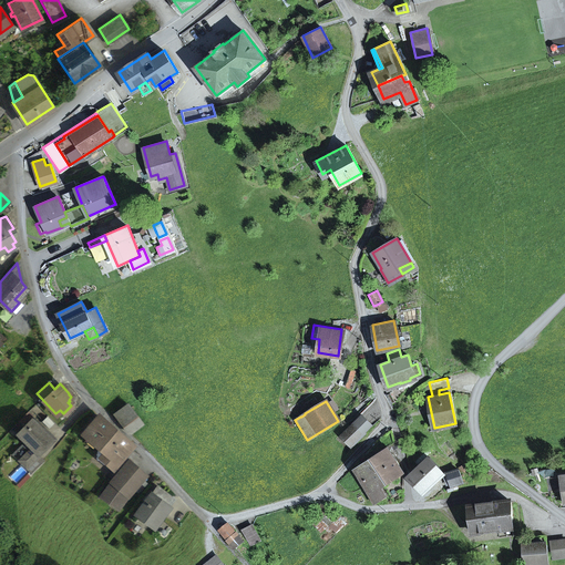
[(113,411),(130,432),(142,423),(126,402),(113,411)]
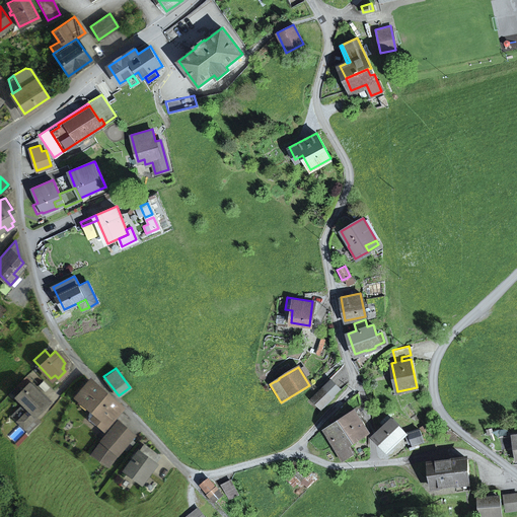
[(91,417),(102,427),(114,415),(116,414),(121,408),(89,379),(77,393),(81,397),(96,411),(91,417)]
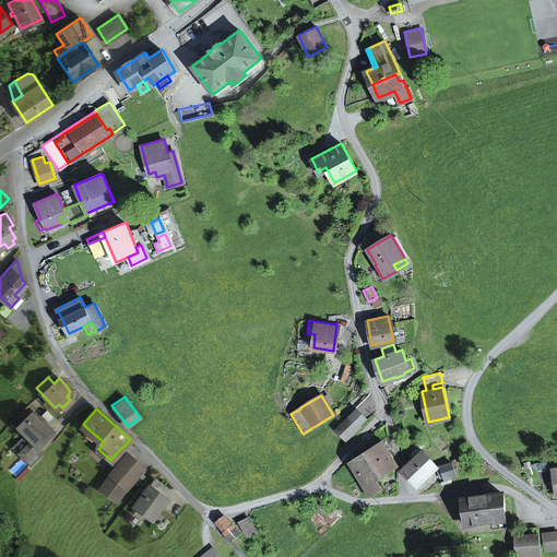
[(357,426),(365,418),(355,409),(348,416),(357,426)]
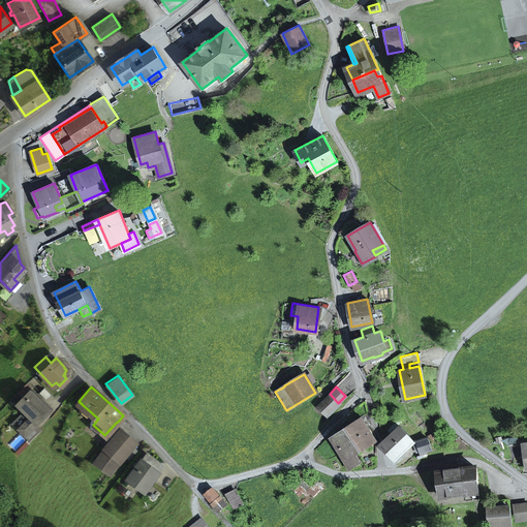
[(35,423),(50,408),(30,389),(16,404),(28,415),(35,423)]
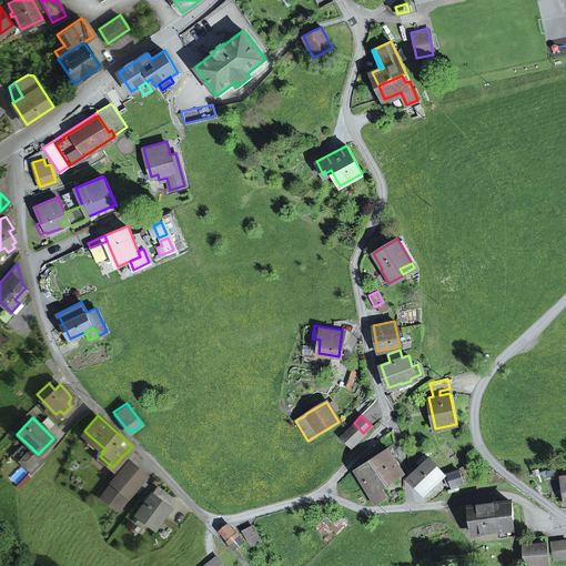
[(352,444),(363,433),(354,423),(342,434),(352,444)]
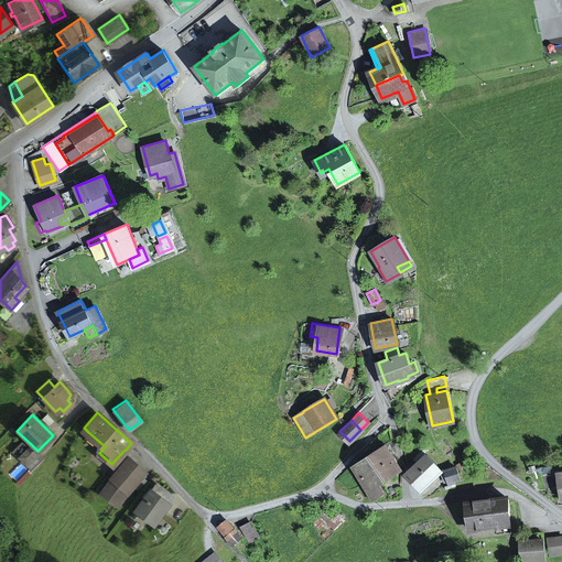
[(34,454),(38,451),(30,443),(17,456),(24,464),(34,454)]
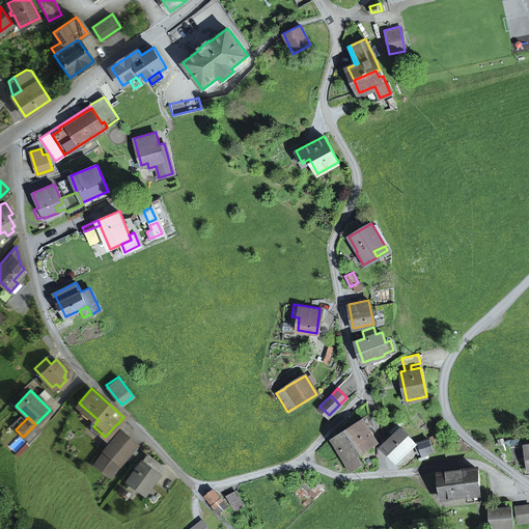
[(352,441),(351,442),(357,454),(369,445),(370,446),(376,443),(370,429),(363,419),(345,430),(352,441)]
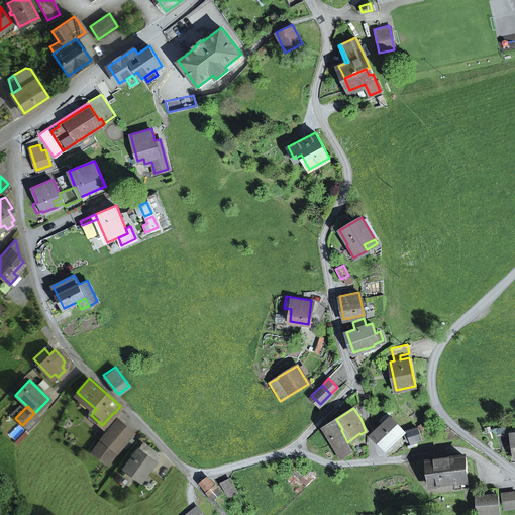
[(115,450),(131,432),(116,419),(118,417),(113,413),(102,425),(107,429),(100,438),(115,450)]
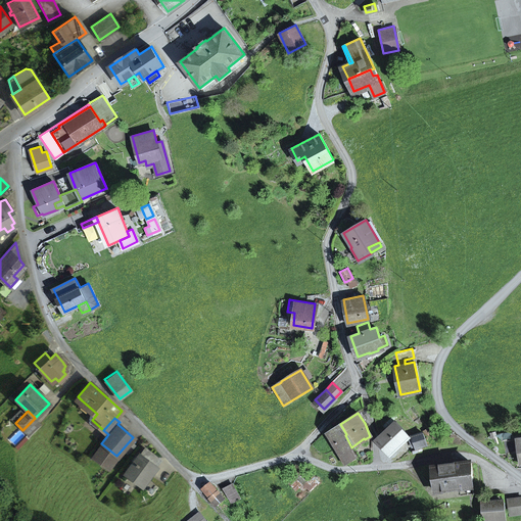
[(27,434),(36,425),(32,421),(22,430),(27,434)]
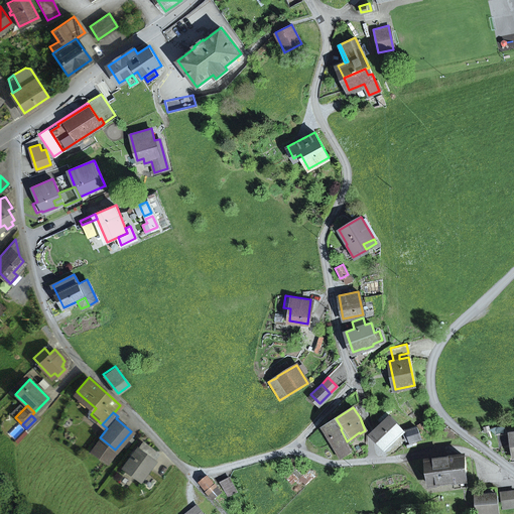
[(400,433),(403,430),(402,430),(389,415),(371,432),(384,447),(400,433)]
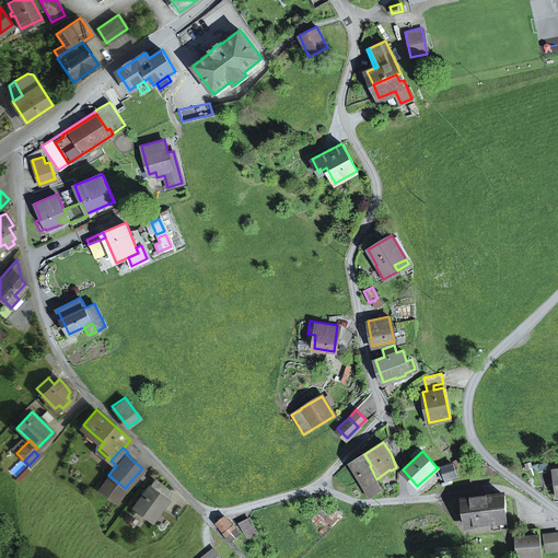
[(375,479),(376,479),(370,466),(371,465),(364,454),(350,462),(360,479),(357,481),(361,487),(362,487),(368,497),(381,489),(375,479)]
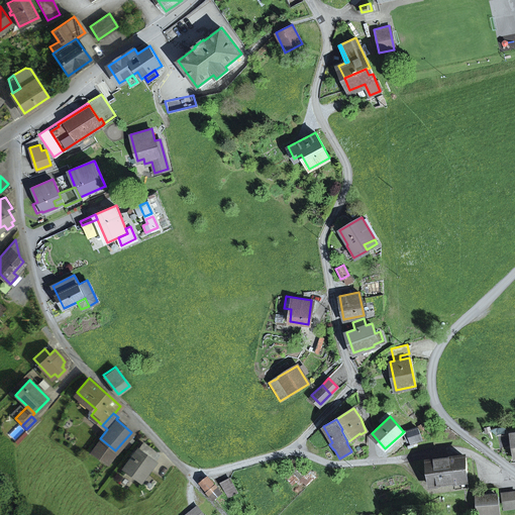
[(407,430),(403,431),(404,431),(406,440),(409,439),(410,442),(421,438),(416,426),(407,430)]
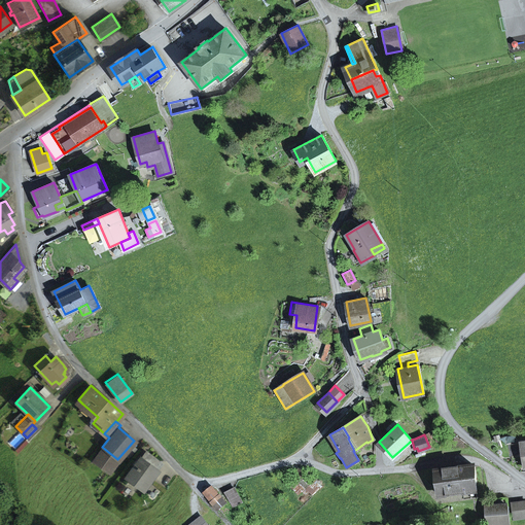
[(93,459),(109,471),(117,459),(102,447),(93,459)]
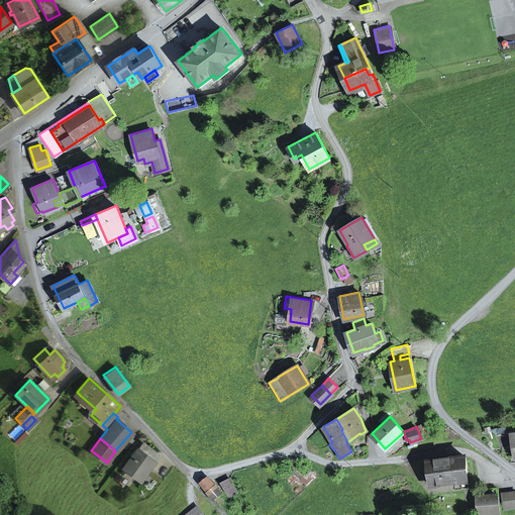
[(123,467),(139,479),(153,460),(151,458),(157,452),(142,441),(123,467)]
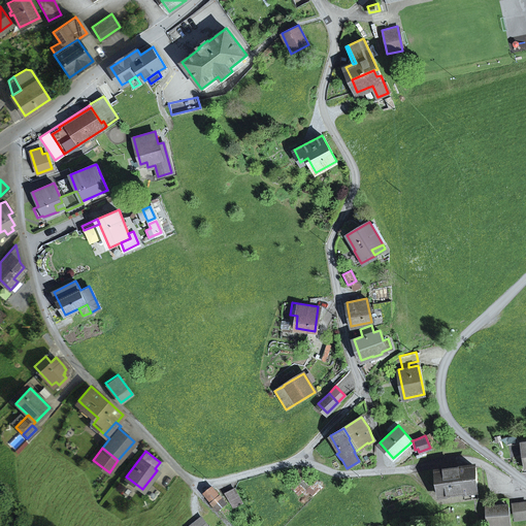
[(475,490),(473,465),(436,470),(438,495),(475,490)]
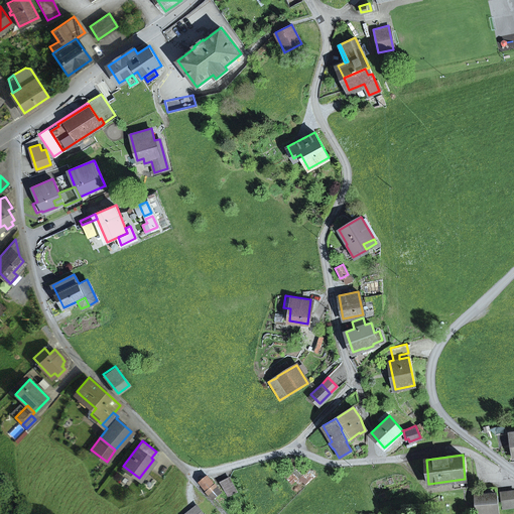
[(207,475),(199,481),(202,486),(210,479),(207,475)]
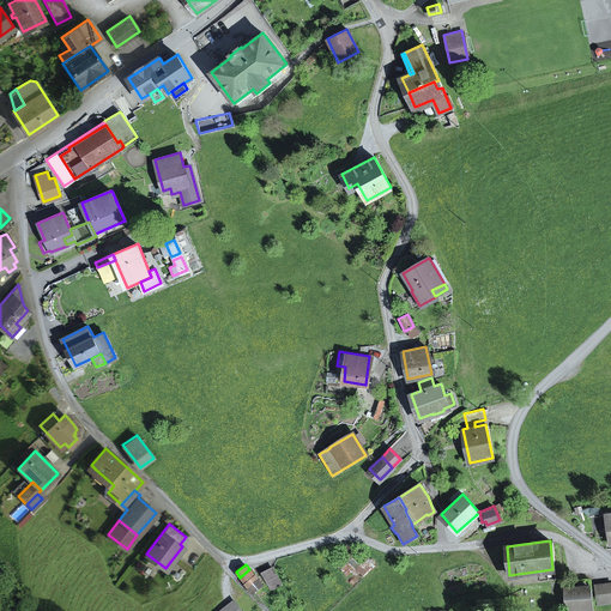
[(268,588),(279,582),(271,567),(260,572),(268,588)]
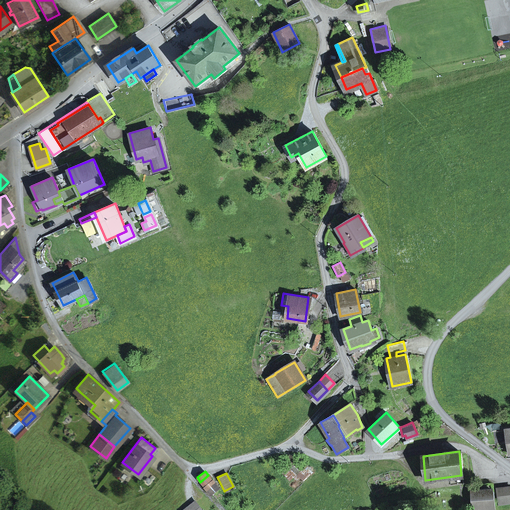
[(208,475),(200,482),(203,486),(211,479),(208,475)]
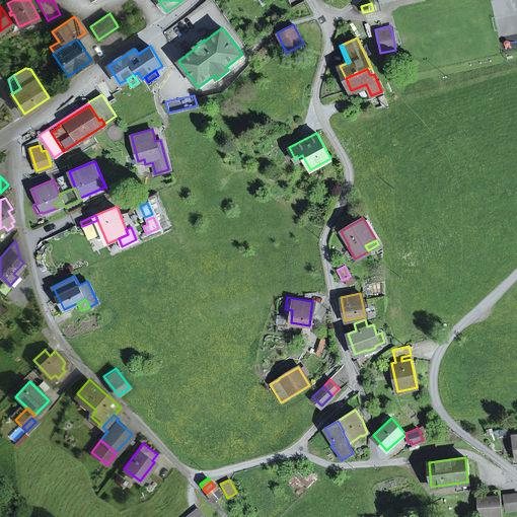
[(214,486),(206,493),(210,497),(217,490),(214,486)]
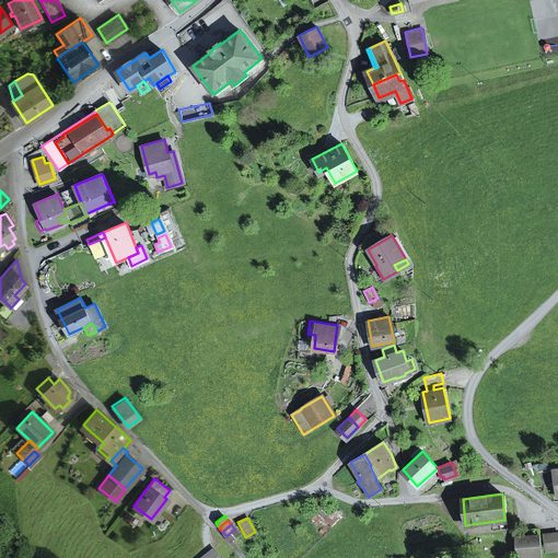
[(227,536),(230,541),(239,533),(234,529),(227,536)]
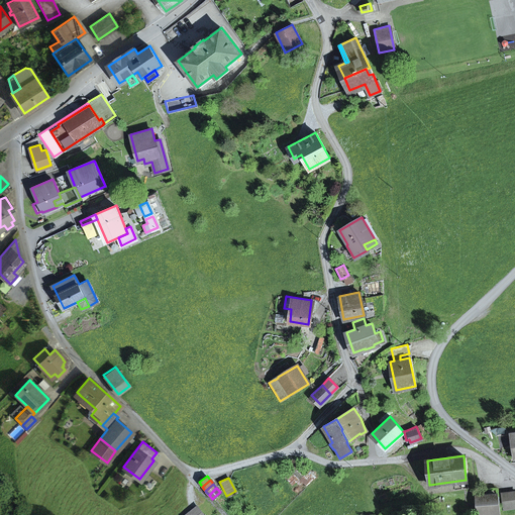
[(500,493),(502,508),(514,506),(514,492),(514,491),(500,493)]
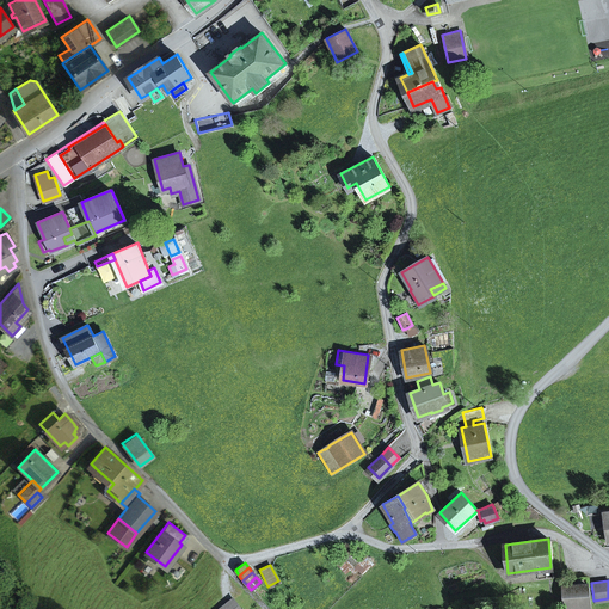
[(589,608),(588,585),(564,588),(565,608),(589,608)]
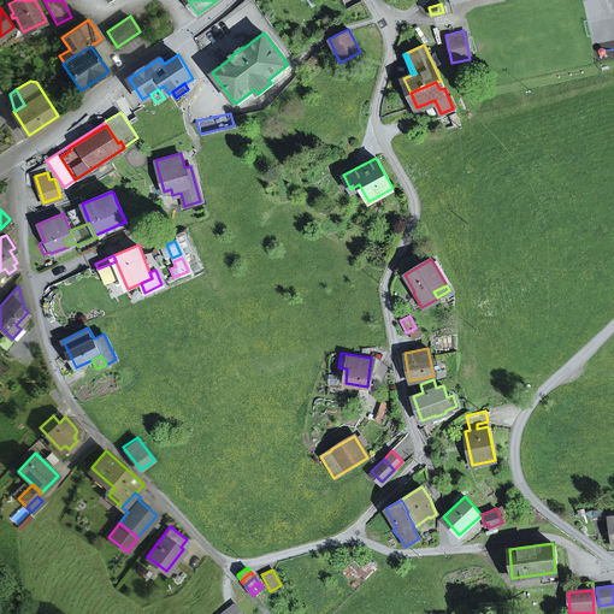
[(225,609),(229,613),(242,613),(234,603),(225,609)]
